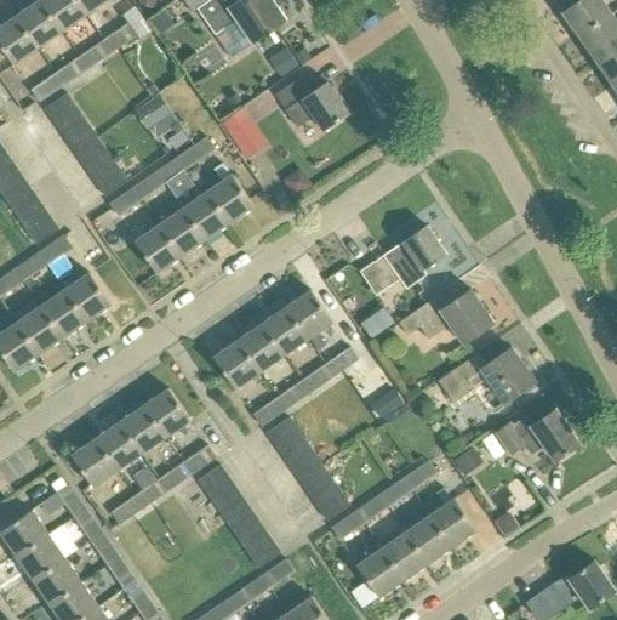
[(16,16),(38,47),(61,32),(40,0),(38,0),(16,16)]
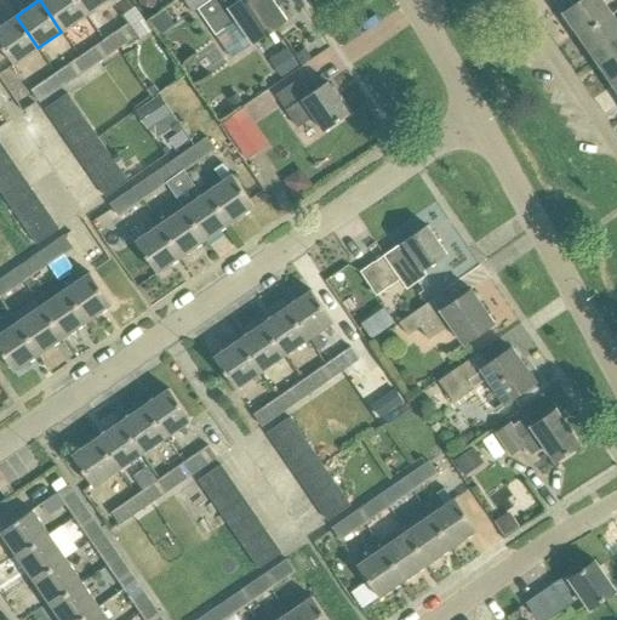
[(40,0),(61,32),(85,15),(75,0),(40,0)]
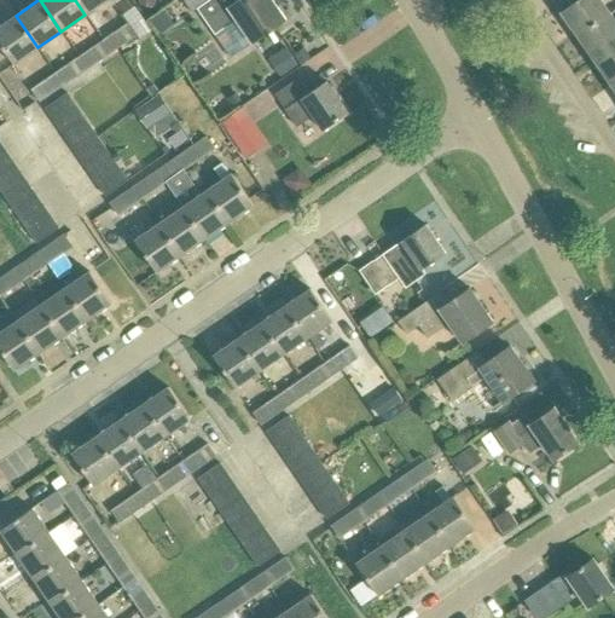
[(75,0),(85,15),(105,0),(75,0)]
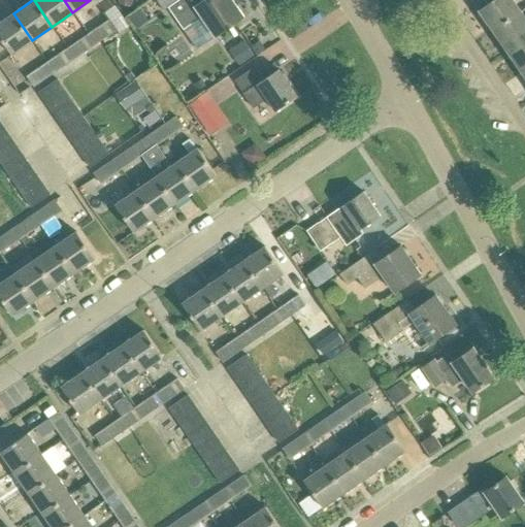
[(203,0),(201,2),(200,0),(177,0),(168,7),(183,29),(201,17),(215,36),(241,19),(229,0),(203,0)]
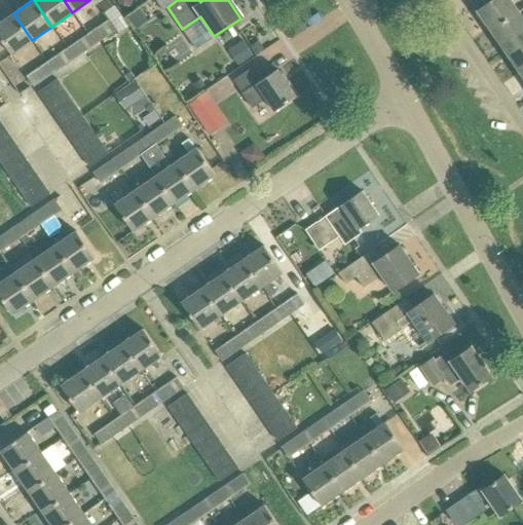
[(481,0),(483,4),(477,8),(490,28),(516,10),(509,0),(481,0)]
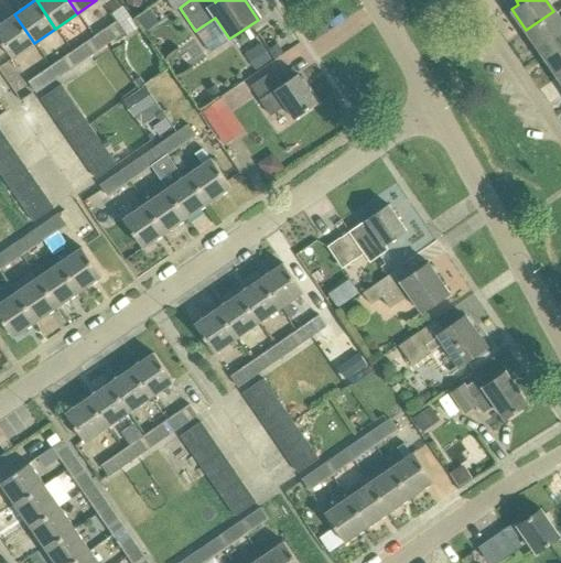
[(146,10),(132,19),(141,31),(153,23),(146,10)]
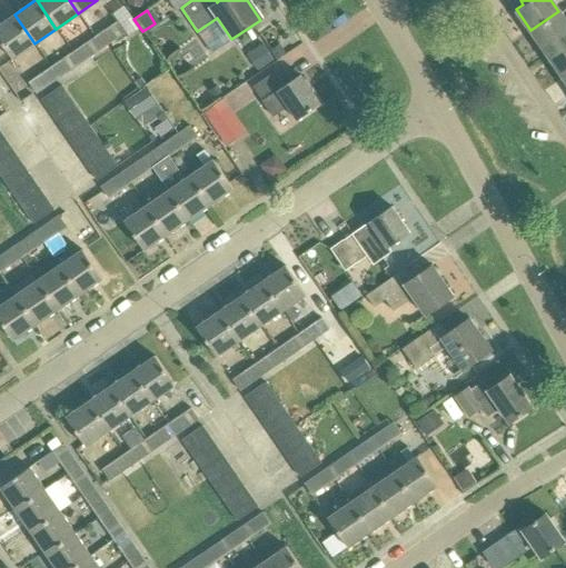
[(565,22),(558,11),(530,31),(546,53),(565,39),(565,22)]
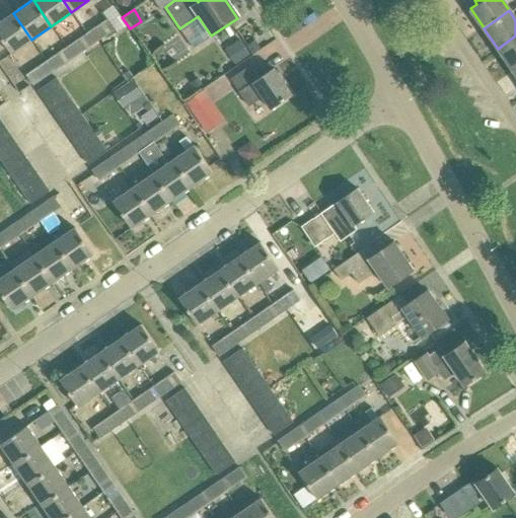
[(0,38),(11,54),(31,40),(13,13),(0,22),(0,38)]
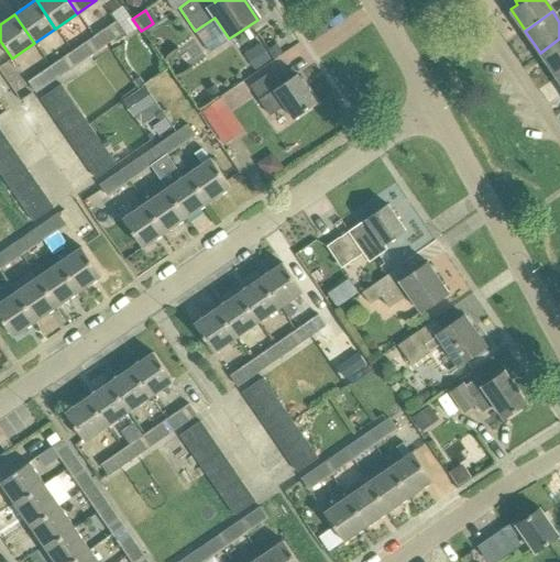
[(92,34),(100,46),(122,31),(114,20),(92,34)]
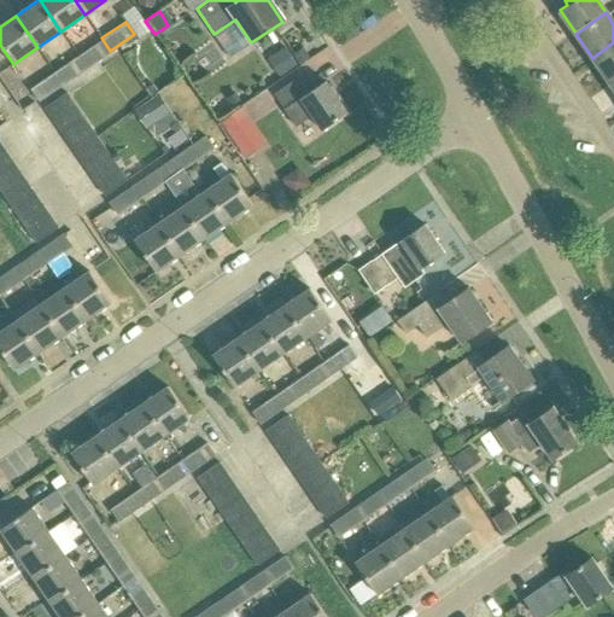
[(101,38),(77,54),(86,68),(110,51),(101,38)]
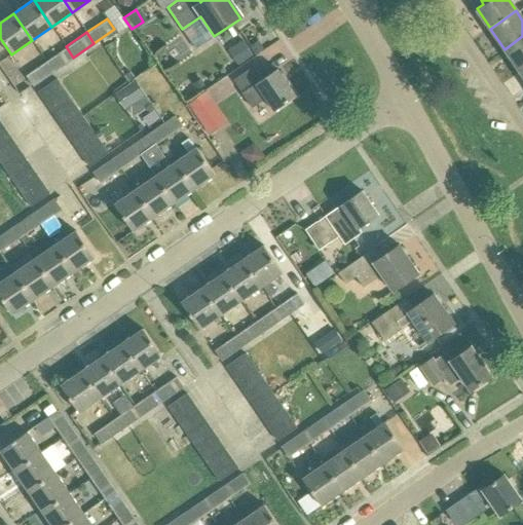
[(522,36),(505,49),(519,70),(522,66),(522,36)]
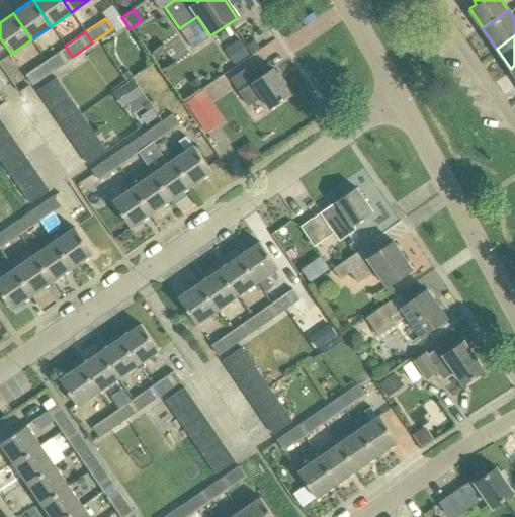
[(223,49),(232,63),(246,54),(236,38),(223,49)]
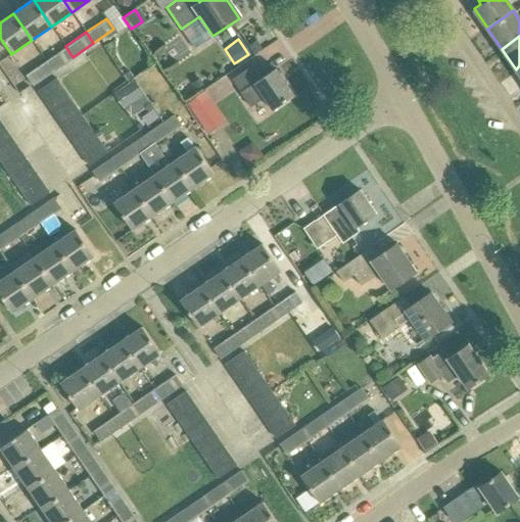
[(65,46),(45,60),(52,72),(73,57),(65,46)]
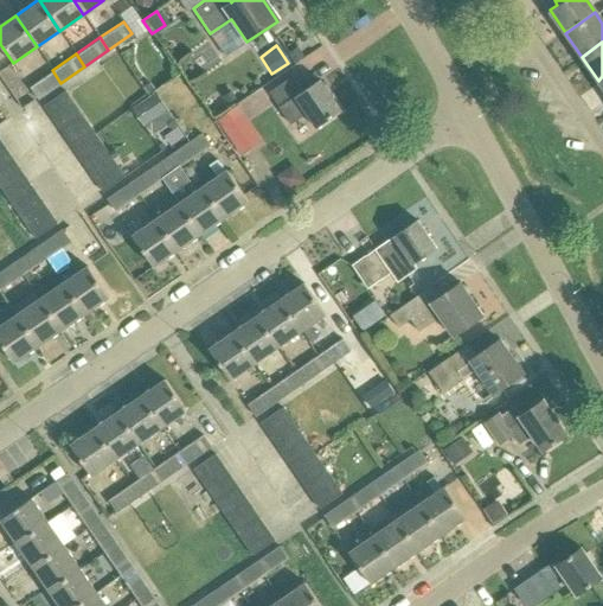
[(37,100),(61,83),(52,70),(29,87),(37,100)]
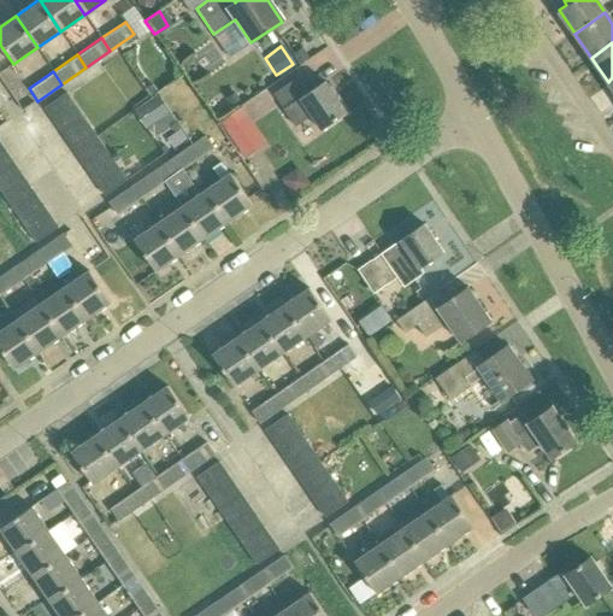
[(310,117),(320,132),(345,115),(324,83),(306,94),(295,80),(272,95),(295,127),(310,117)]
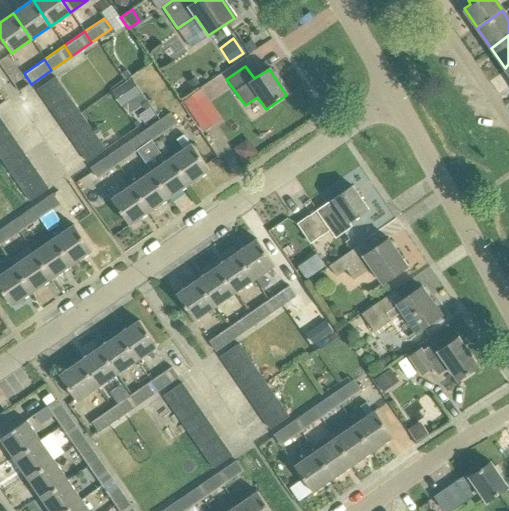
[(34,89),(40,98),(60,84),(54,75),(34,89)]
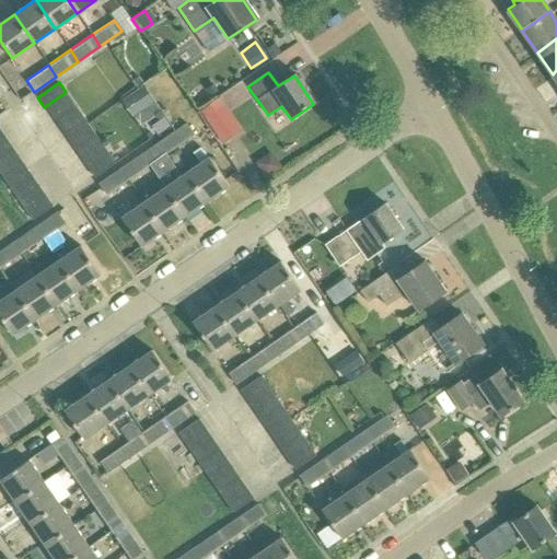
[(124,97),(129,105),(152,90),(147,82),(124,97)]
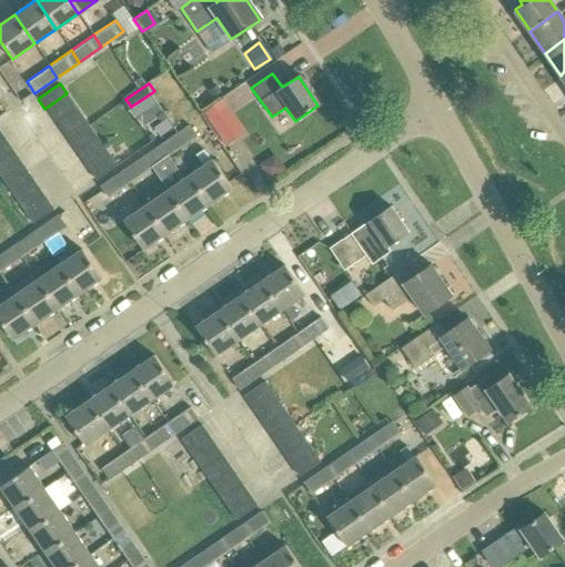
[(132,107),(143,124),(167,111),(157,92),(132,107)]
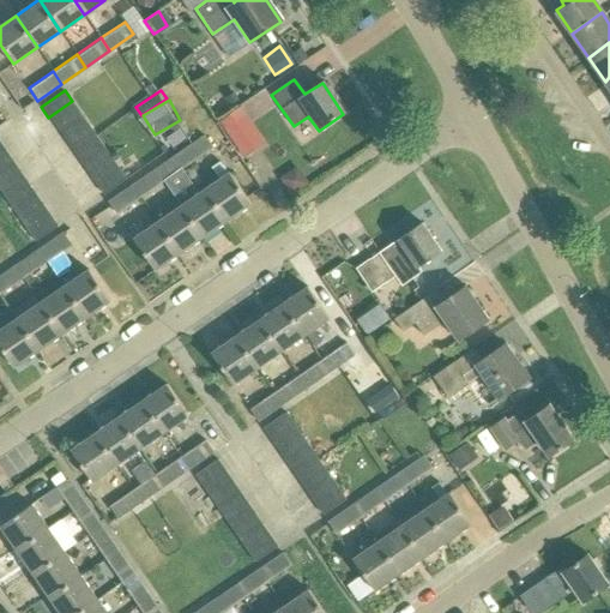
[(56,128),(79,113),(72,101),(48,118),(56,128)]
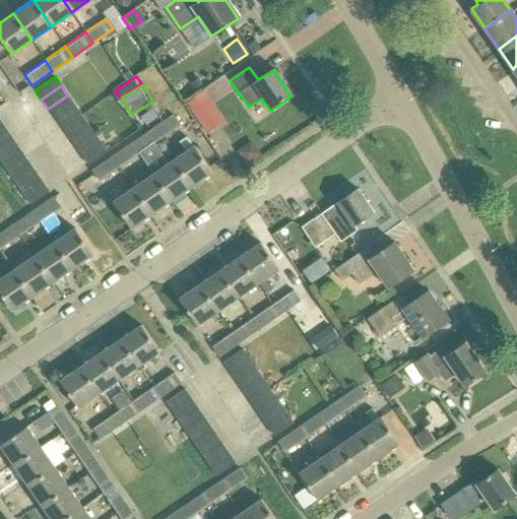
[(54,118),(73,105),(67,95),(48,109),(54,118)]
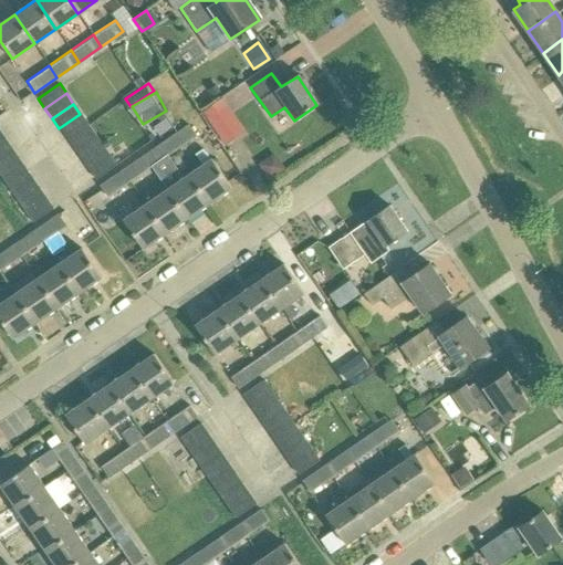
[(242,131),(225,105),(205,118),(223,145),(242,131)]
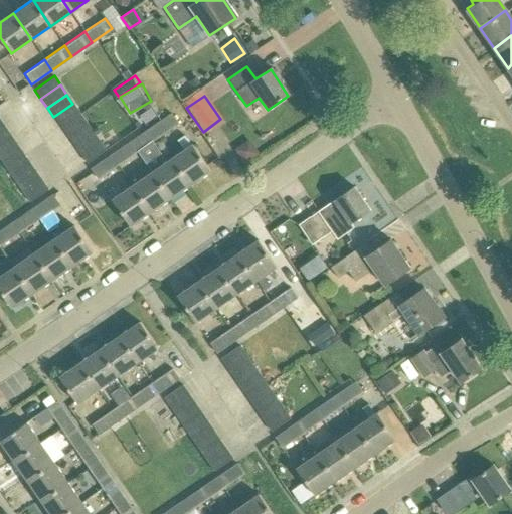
[(53,117),(59,126),(79,113),(72,104),(53,117)]
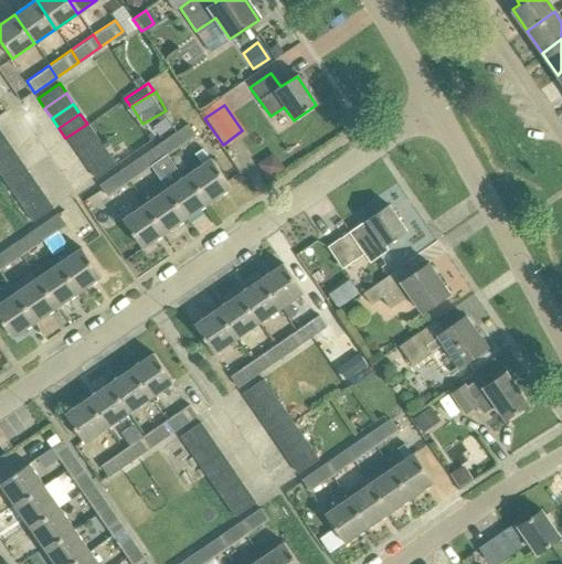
[(72,148),(94,134),(87,124),(65,138),(72,148)]
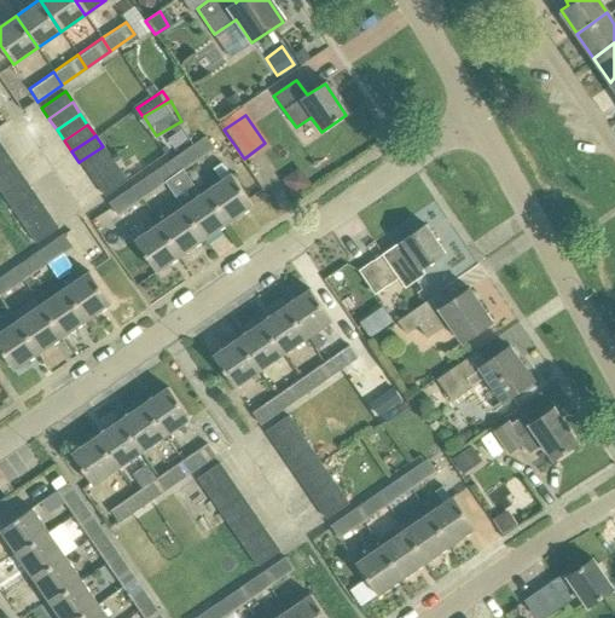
[(204,137),(180,154),(189,166),(213,149),(204,137)]
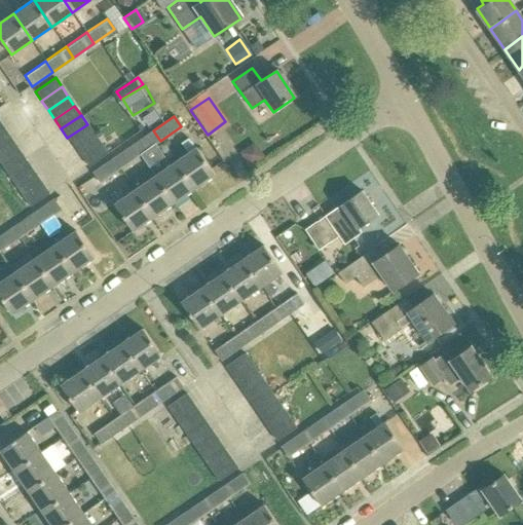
[(74,147),(94,134),(87,124),(67,138),(74,147)]
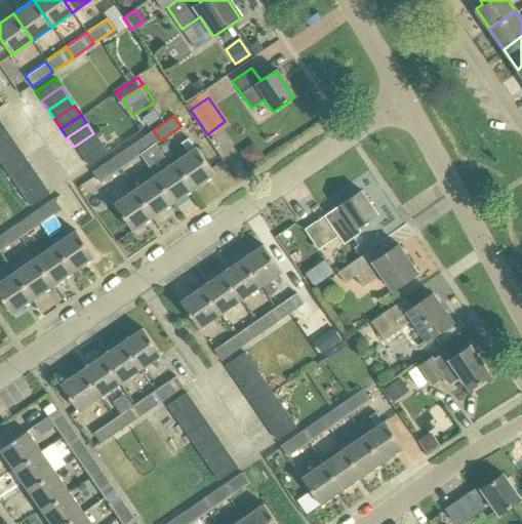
[(0,142),(9,135),(3,126),(0,128),(0,142)]
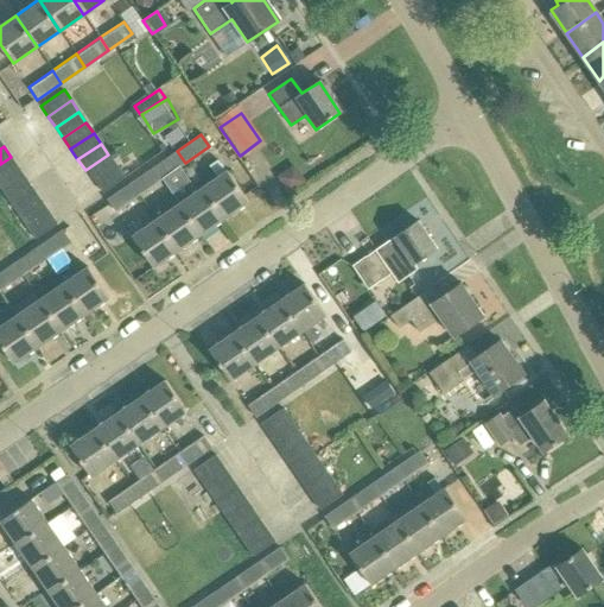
[(185,163),(177,151),(153,166),(161,179),(185,163)]
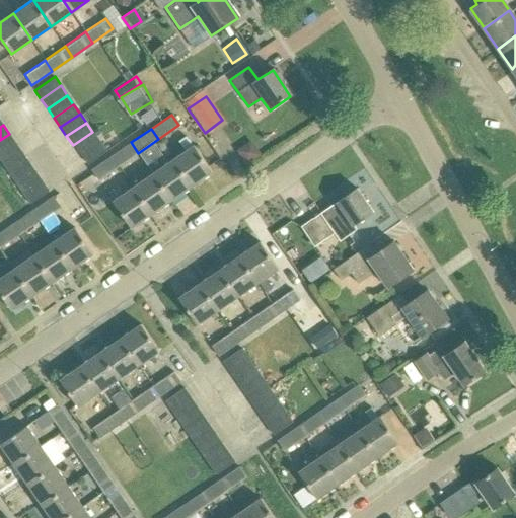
[(79,155),(98,141),(92,132),(73,145),(79,155)]
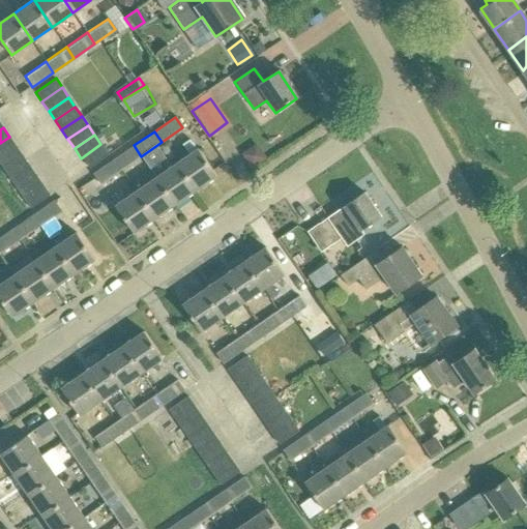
[(0,157),(17,146),(9,137),(0,143),(0,157)]
